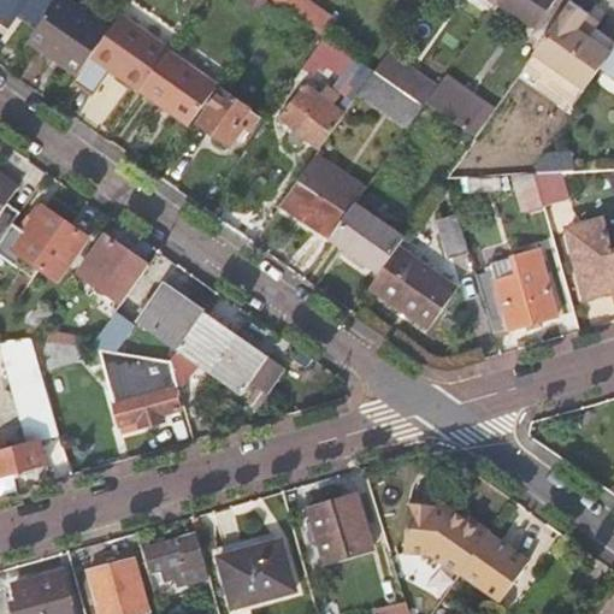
[(0,18),(10,25),(17,15),(39,29),(59,0),(0,0),(0,18)]
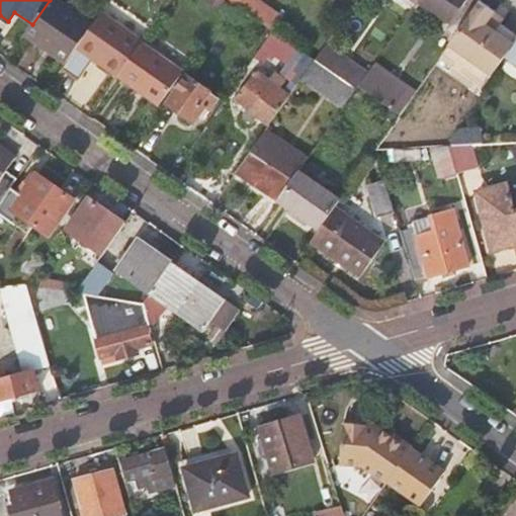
[(50,0),(32,24),(26,33),(68,62),(93,25),(58,0),(50,0)]
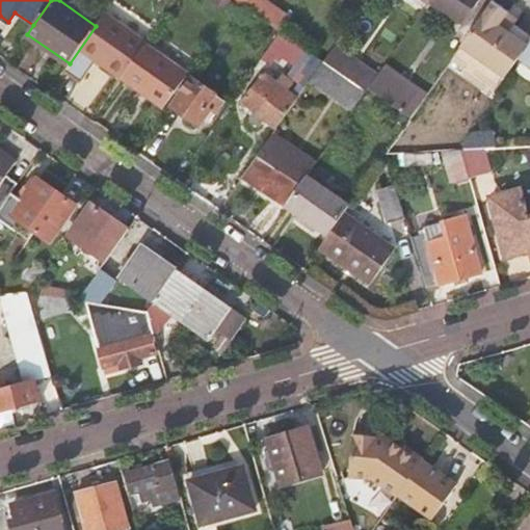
[(240,1),(283,30),(293,16),(271,0),(241,0),(240,1)]
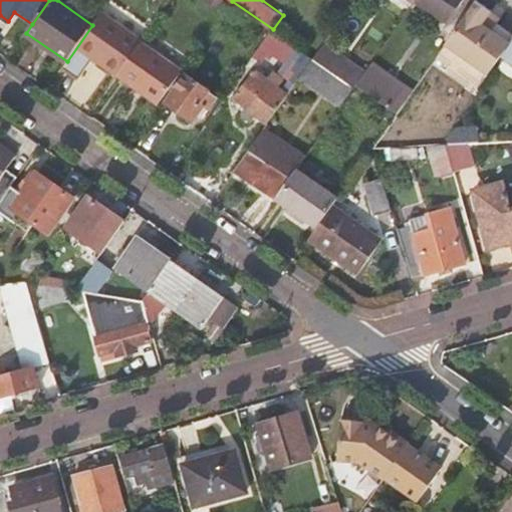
[(416,0),(447,19),(461,0),(416,0)]
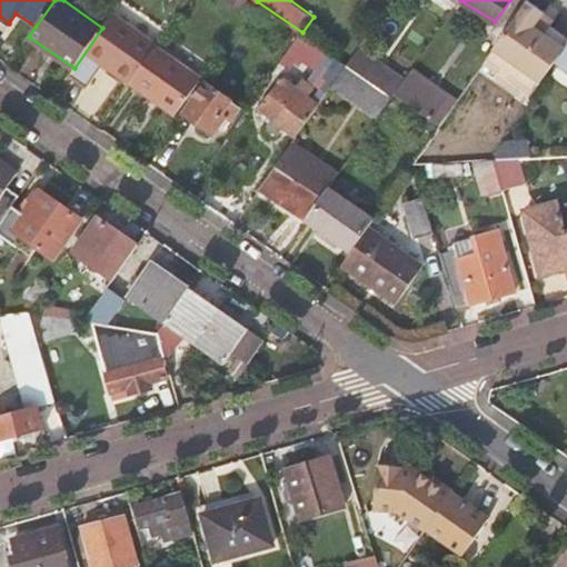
[(544,12),(527,1),(504,35),(484,62),(530,96),(556,59),(564,48),(534,27),(544,12)]
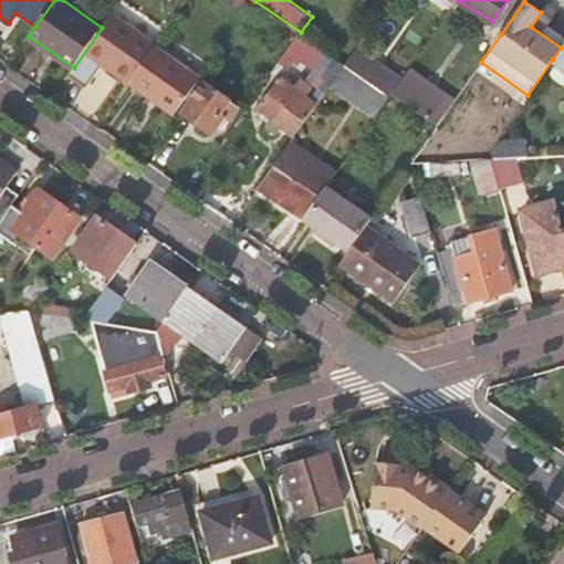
[(103,64),(132,84),(158,45),(112,13),(102,28),(74,68),(70,73),(89,85),(103,64)]
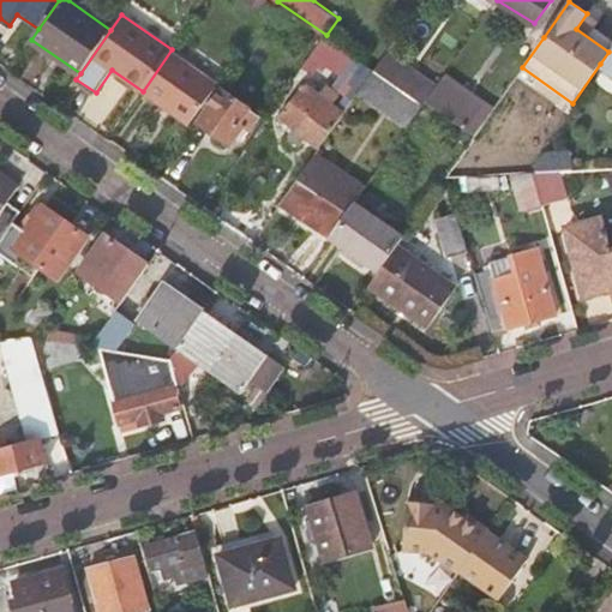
[(611,46),(609,52),(600,64),(611,71),(611,46)]
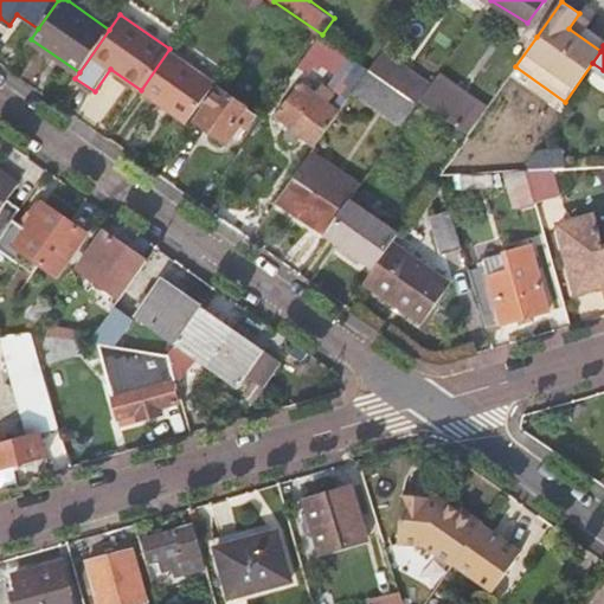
[(169,49),(141,90),(187,123),(217,83),(169,49)]
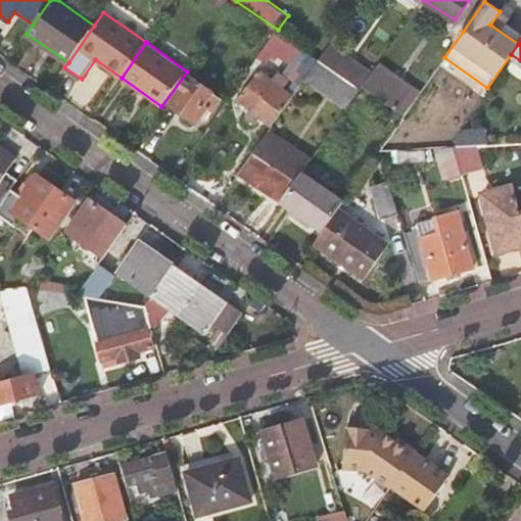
[(380,61),(365,84),(397,106),(412,84),(380,61)]
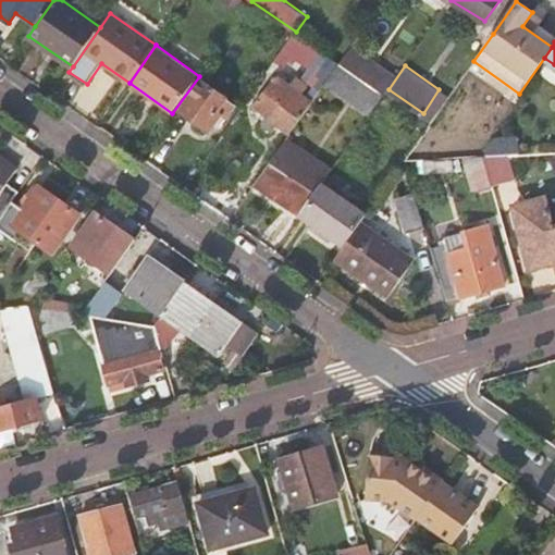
[(253,106),(291,133),(313,101),(275,74),(253,106)]
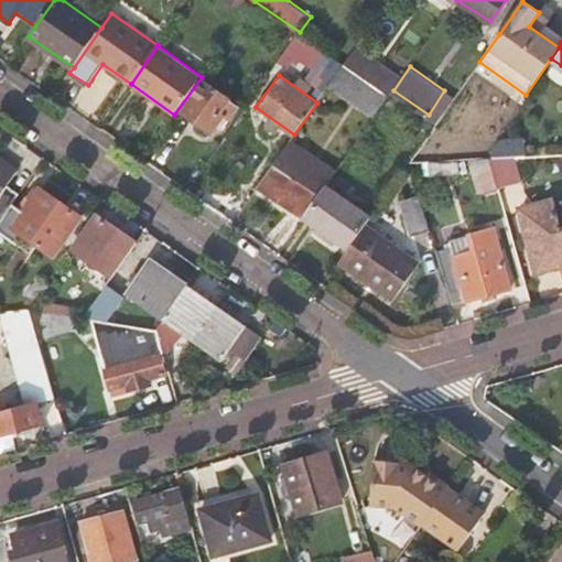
[(389,95),(368,80),(364,86),(368,88),(360,99),(378,111),(389,95)]
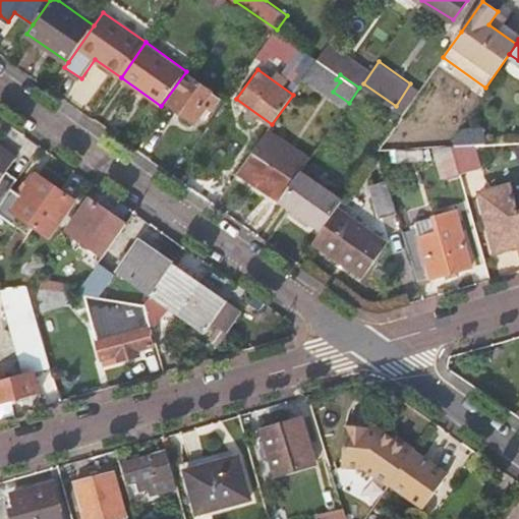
[(220,100),(189,77),(169,105),(195,124),(207,111),(210,113),(220,100)]
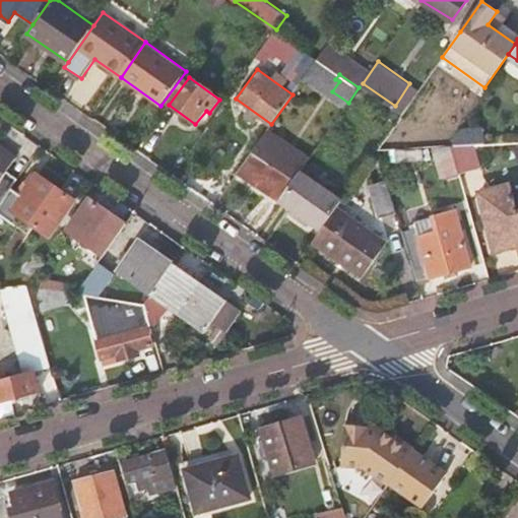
[(405,148),(418,147),(427,135),(418,130),(405,148)]
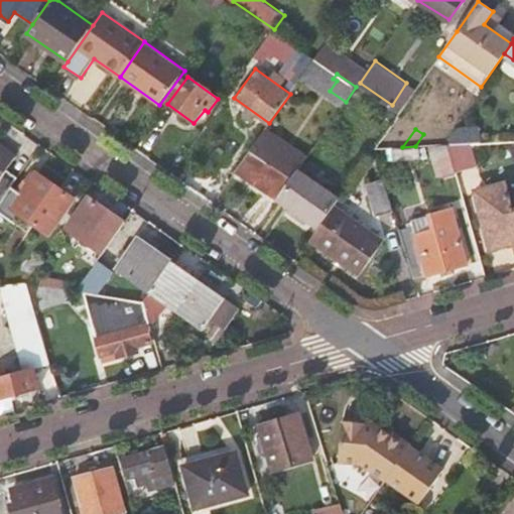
[(267,132),(253,152),(269,164),(278,152),(275,150),(280,141),(267,132)]
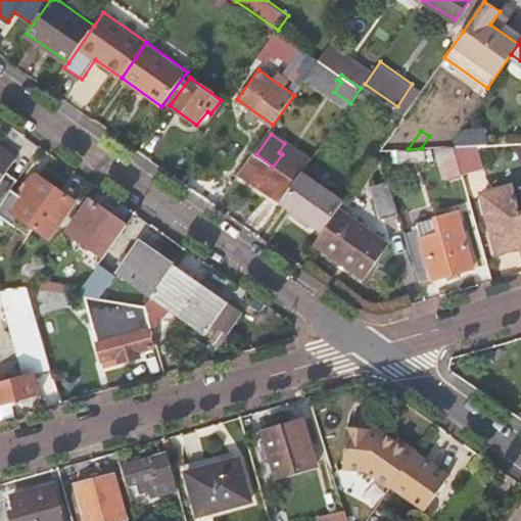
[(454,146),(462,173),(481,168),(475,145),(454,146)]
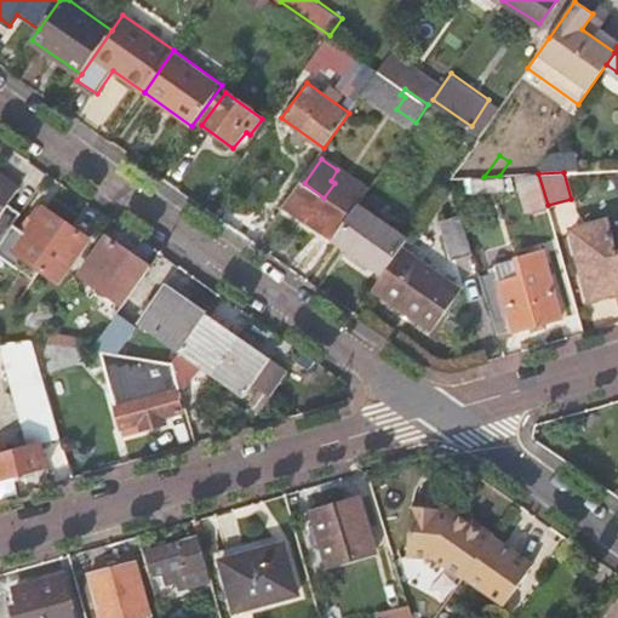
[(533,209),(548,205),(538,173),(530,173),(521,175),(533,209)]
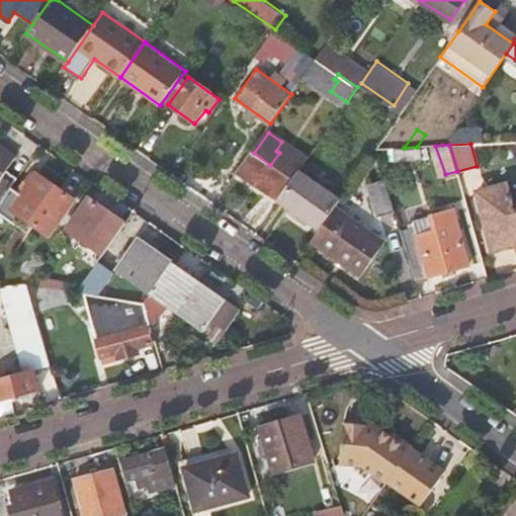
[(16,158),(0,146),(0,202),(12,186),(17,178),(7,171),(16,158)]
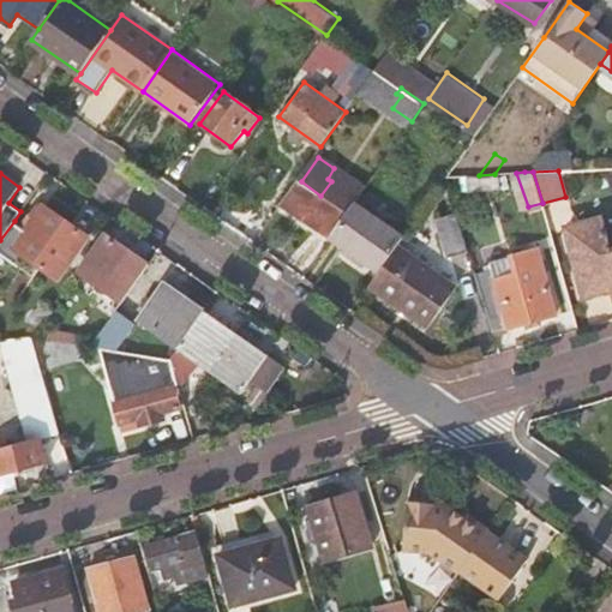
[(286,204),(331,237),(351,208),(340,201),(335,207),(321,196),(301,181),(286,204)]
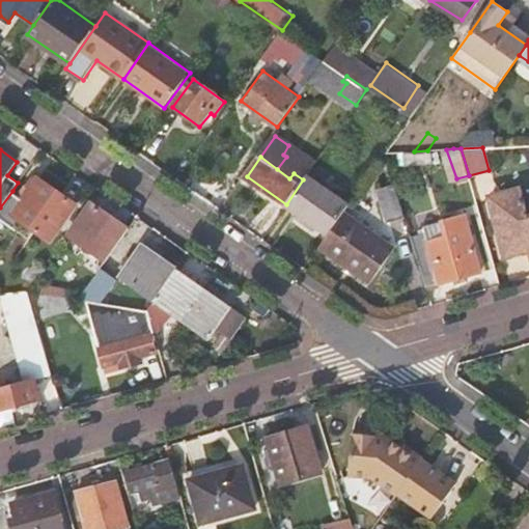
[(32,174),(19,194),(23,198),(37,177),(32,174)]
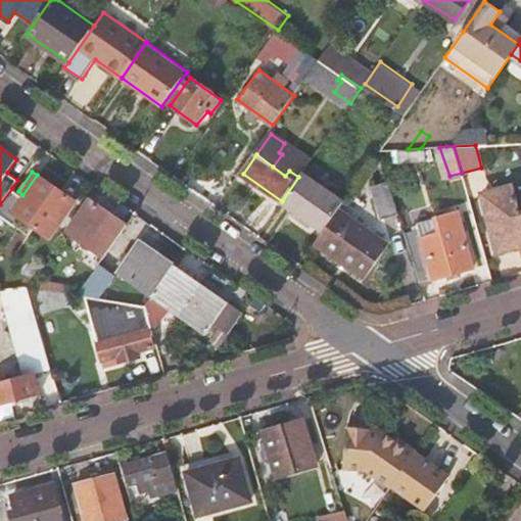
[(298,177),(282,201),(323,230),(340,206),(344,200),(302,172),(298,177)]
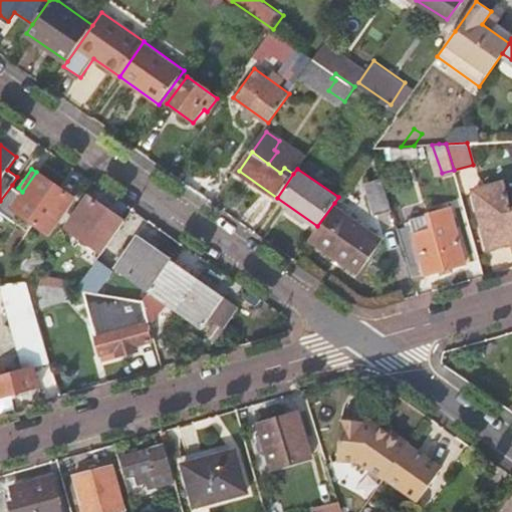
[(18,188),(12,185),(0,201),(0,245),(15,223),(26,231),(31,223),(46,233),(71,197),(36,172),(22,192),(18,188)]
